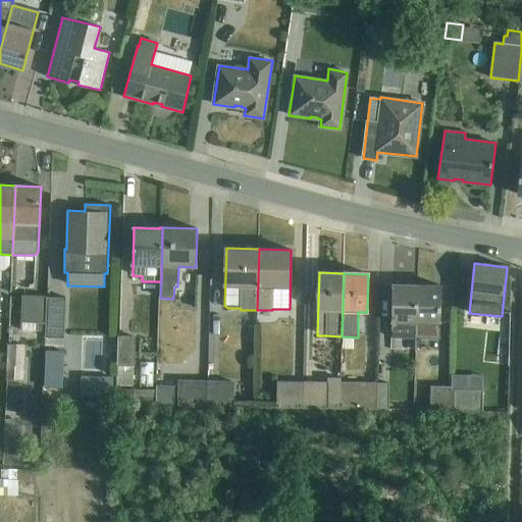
[(415,336),(417,285),(393,285),(392,337),(415,338),(415,336)]
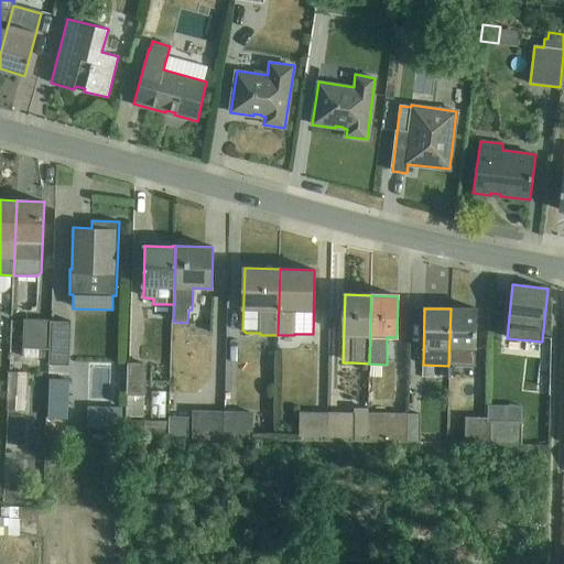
[(451,308),(448,364),(475,365),(477,310),(451,308)]
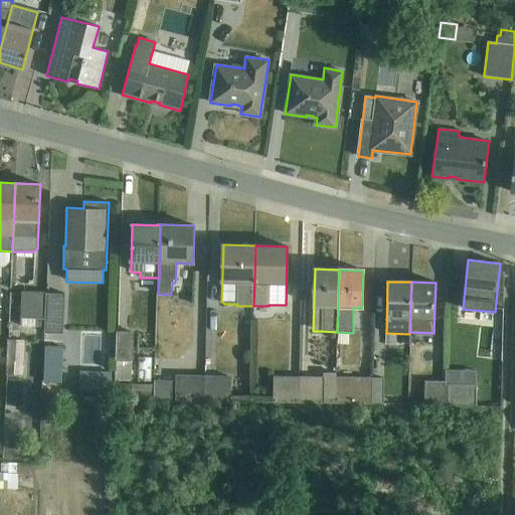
[(44,327),(45,294),(21,292),(21,326),(44,327)]
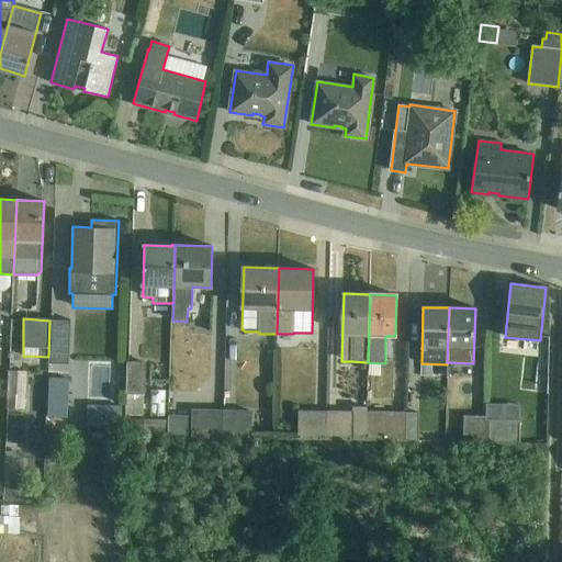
[(48,357),(48,363),(68,364),(70,322),(49,321),(48,357)]
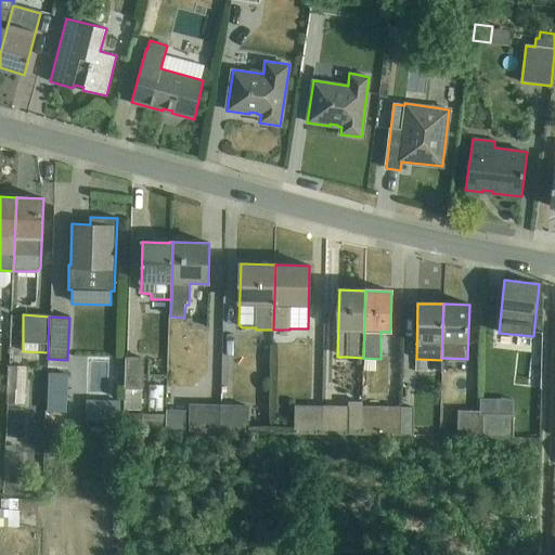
[(126,358),(125,410),(142,411),(143,358),(126,358)]
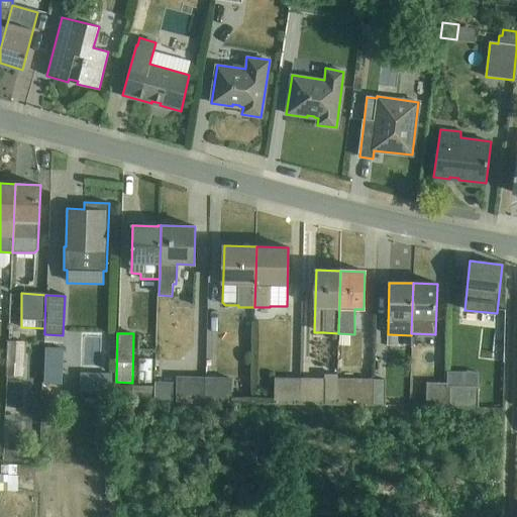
[(24,342),(8,341),(6,376),(22,377),(24,342)]
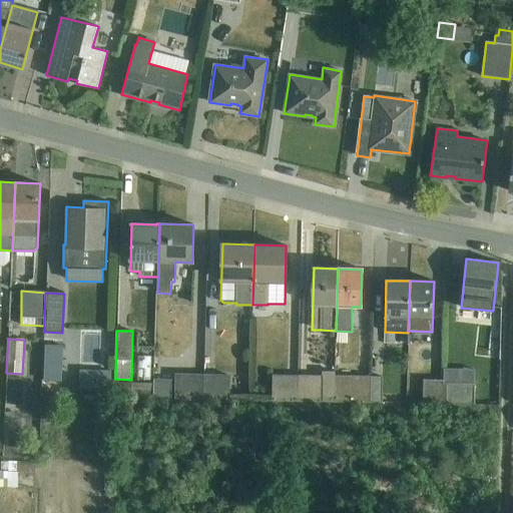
[(63,348),(45,347),(43,380),(63,381),(63,348)]
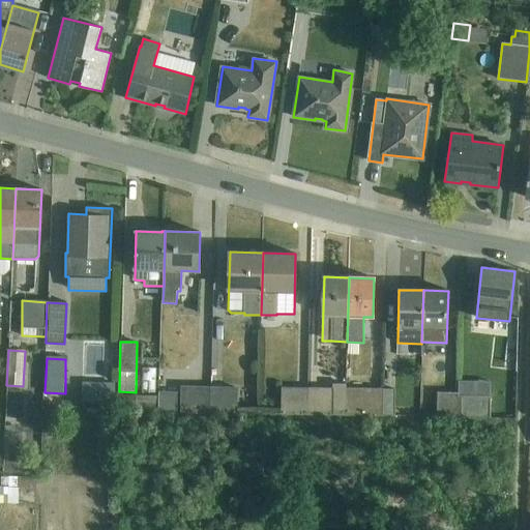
[(156,369),(143,367),(142,392),(156,393),(156,369)]
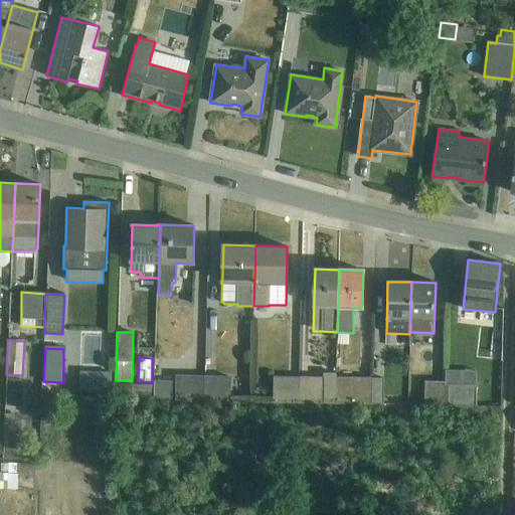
[(112,373),(79,372),(79,388),(112,388),(112,373)]
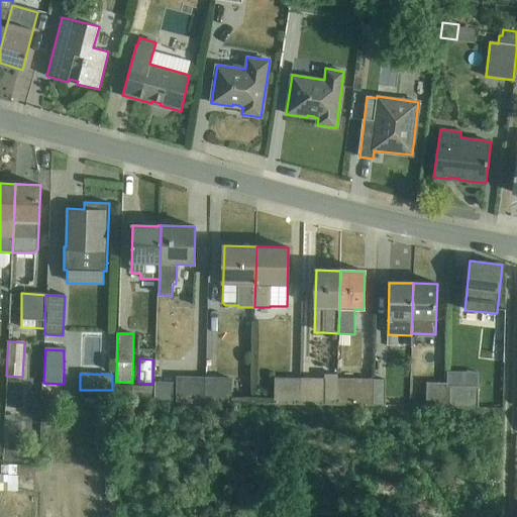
[(325,380),(300,379),(299,404),(336,405),(337,379),(337,376),(325,376),(325,380)]
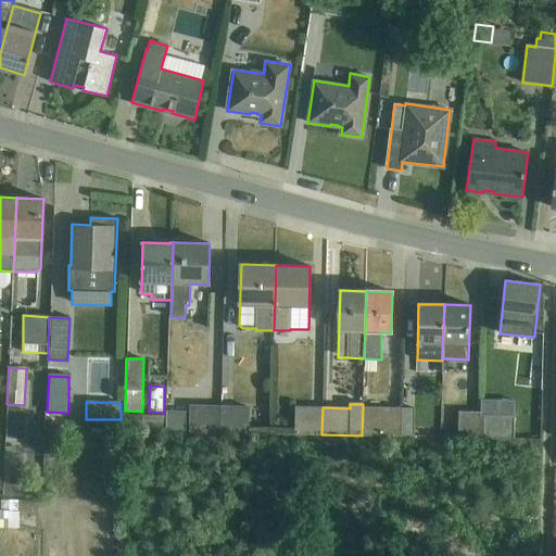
[(220,405),(190,405),(189,431),(219,432),(220,405)]
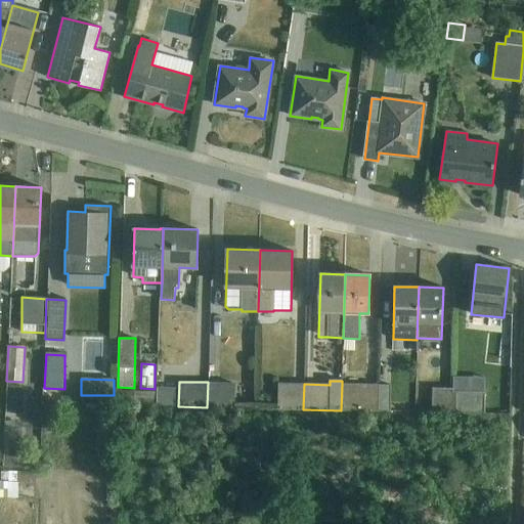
[(234,383),(208,382),(207,407),(234,407),(234,383)]
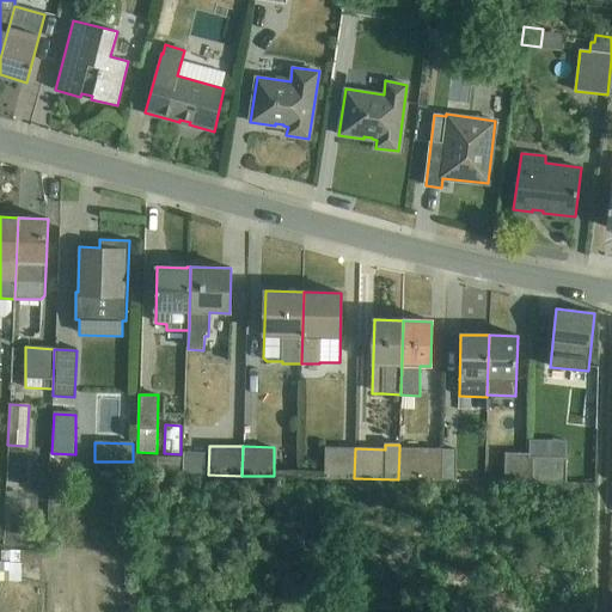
[(355,448),(325,448),(325,477),(354,478),(355,448)]
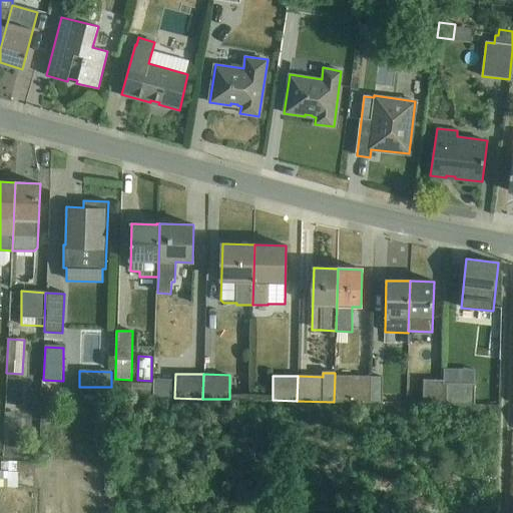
[(371,378),(335,376),(334,402),(371,403),(371,378)]
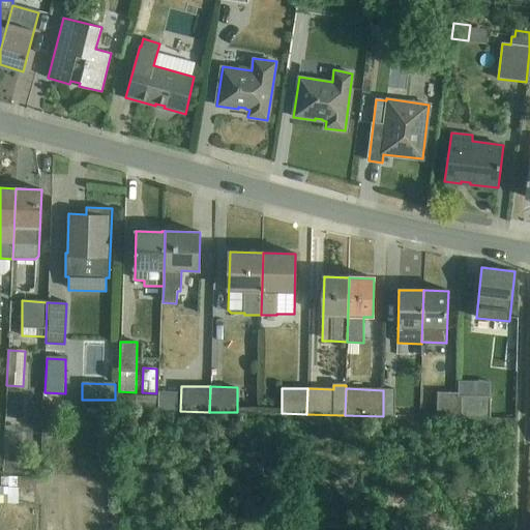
[(395,390),(383,390),(383,416),(394,416),(395,390)]
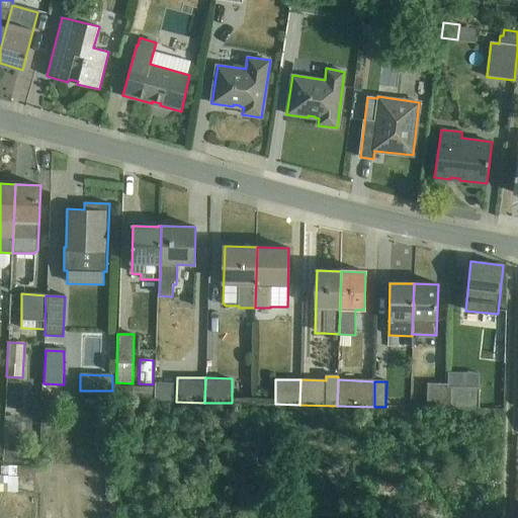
[(447,385),(427,384),(426,408),(446,409),(447,387),(447,385)]
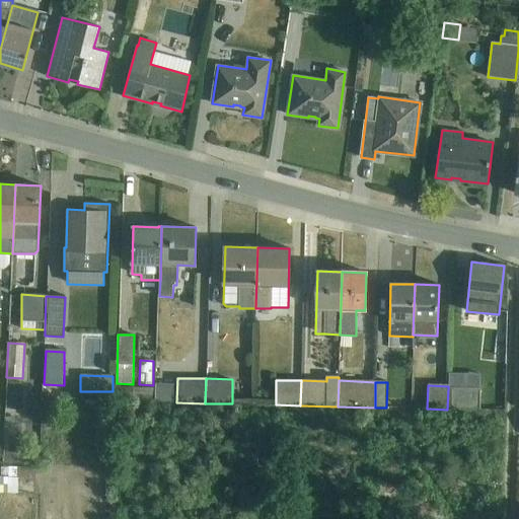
[(154,388),(117,387),(117,400),(154,401),(154,388)]
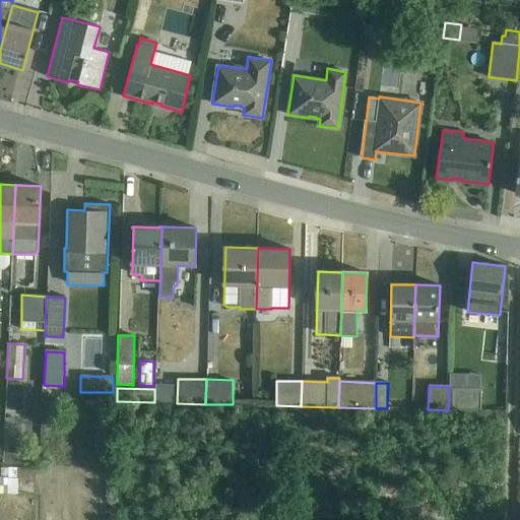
[(480,389),(449,389),(448,410),(480,411),(480,389)]
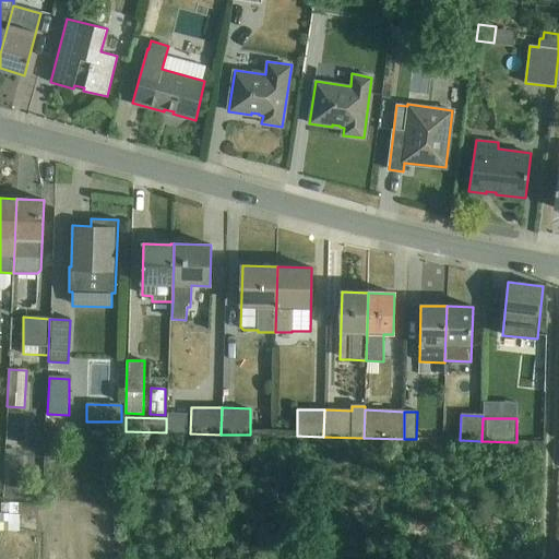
[(44,485),(6,484),(4,496),(43,499),(44,485)]
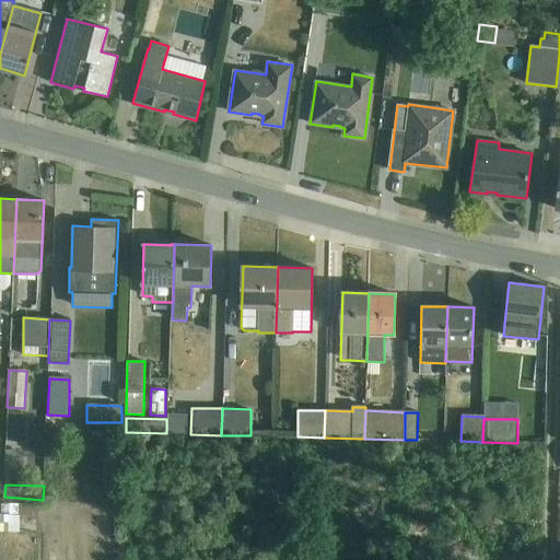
[(0,499),(0,531),(20,533),(20,515),(37,516),(37,504),(0,503),(0,499)]
